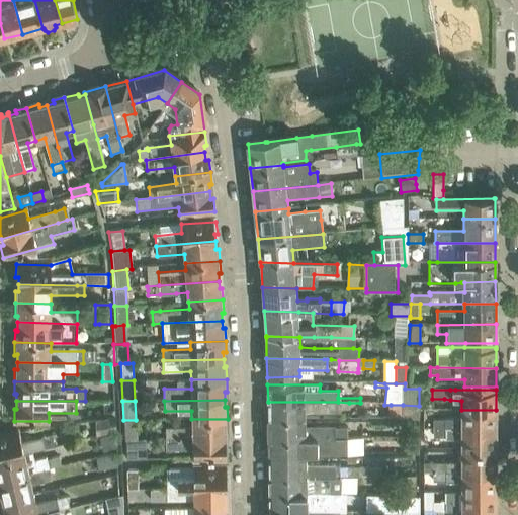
[(305,422),(305,418),(305,413),(338,413),(338,402),(267,402),(268,422),(305,422)]
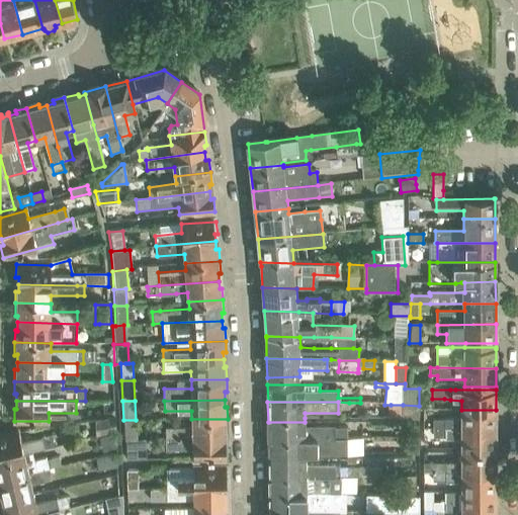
[(403,405),(403,420),(419,420),(419,410),(419,406),(403,405)]
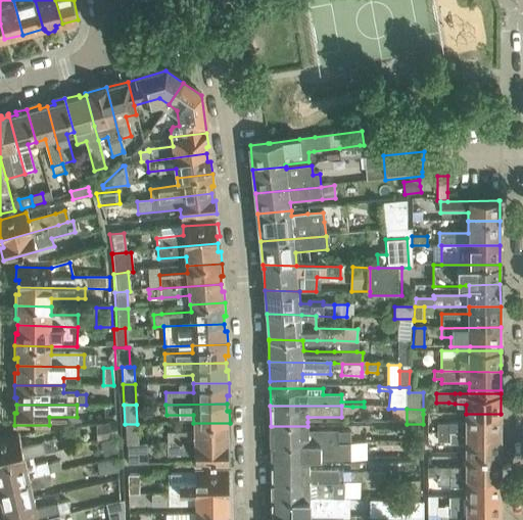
[(437,425),(437,433),(501,433),(501,414),(466,414),(466,423),(460,423),(448,423),(448,425),(437,425)]
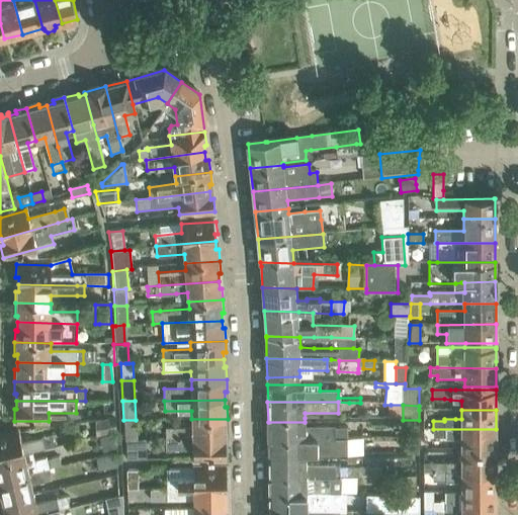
[(114,418),(94,421),(95,436),(113,432),(115,431),(114,418)]
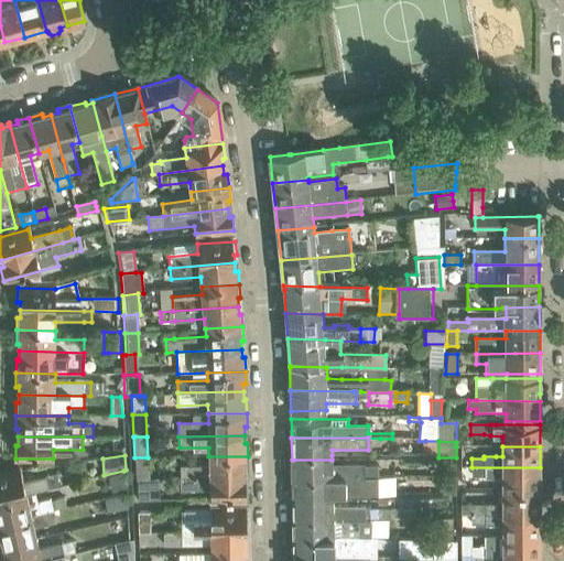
[(208,466),(180,466),(180,478),(246,478),(245,470),(248,470),(248,456),(208,456),(208,466)]
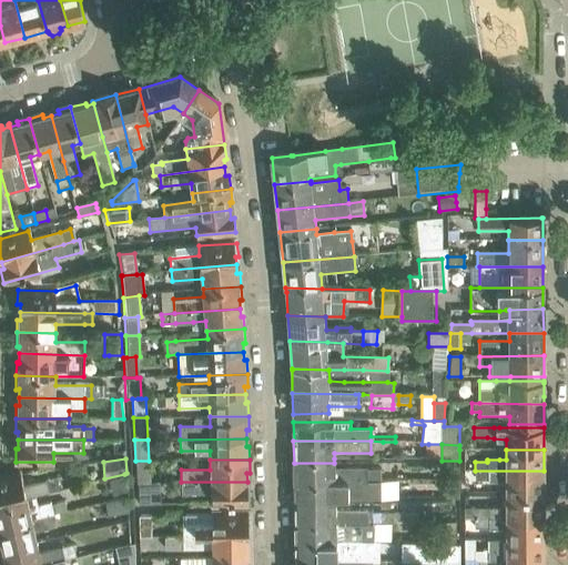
[(137,483),(138,483),(150,483),(149,461),(135,461),(137,483)]
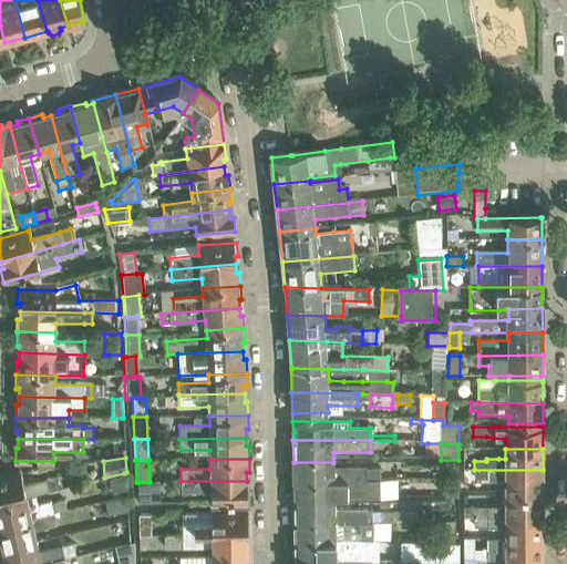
[(333,462),(294,462),(294,480),(380,480),(380,470),(371,470),(333,469),(333,462)]
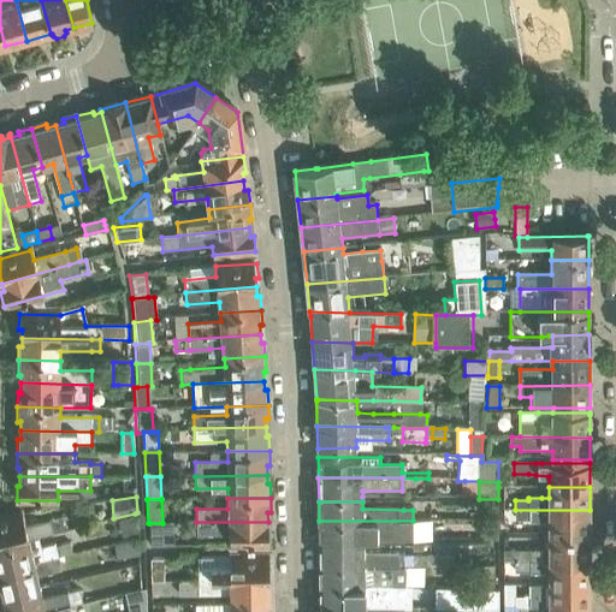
[(590,533),(590,510),(515,510),(515,521),(528,521),(528,524),(542,524),(542,521),(549,521),(549,533),(590,534),(590,533)]
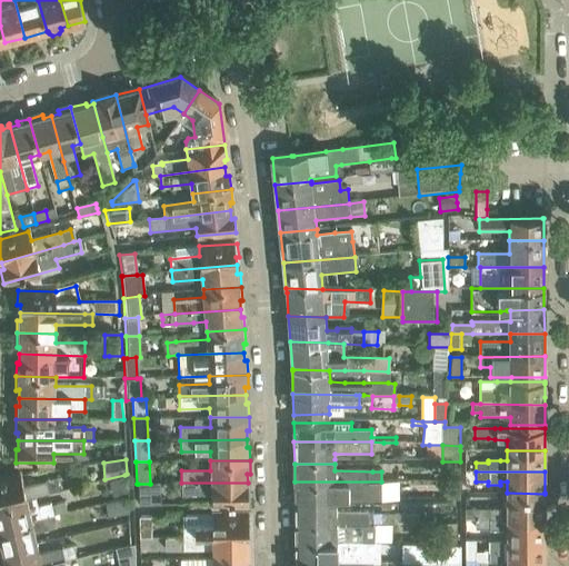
[(21,475),(0,479),(0,503),(26,497),(26,498),(36,496),(61,490),(59,478),(23,486),(21,475)]
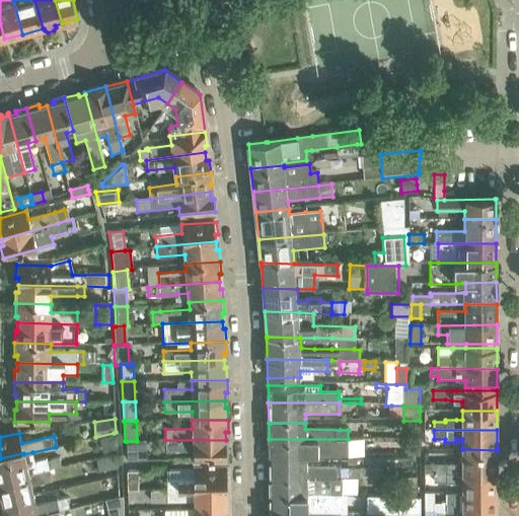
[(270,456),(306,457),(347,457),(348,439),(269,439),(270,456)]
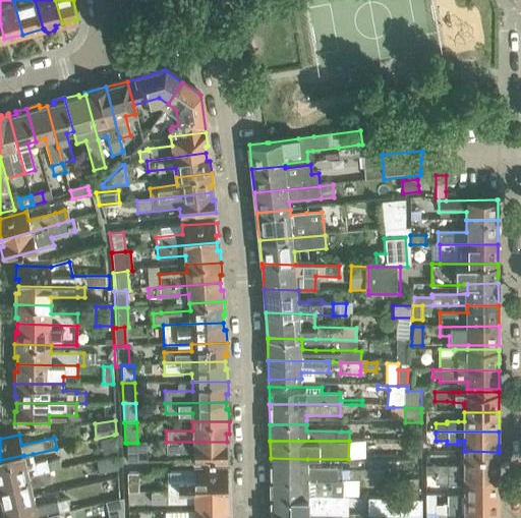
[(227,442),(166,442),(166,453),(193,453),(193,462),(230,461),(229,449),(227,449),(227,442)]
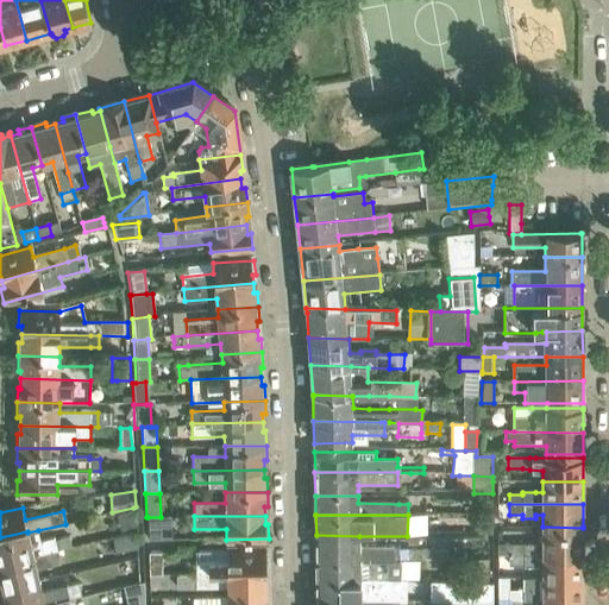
[(493,536),(493,516),(477,516),(476,536),(493,536)]
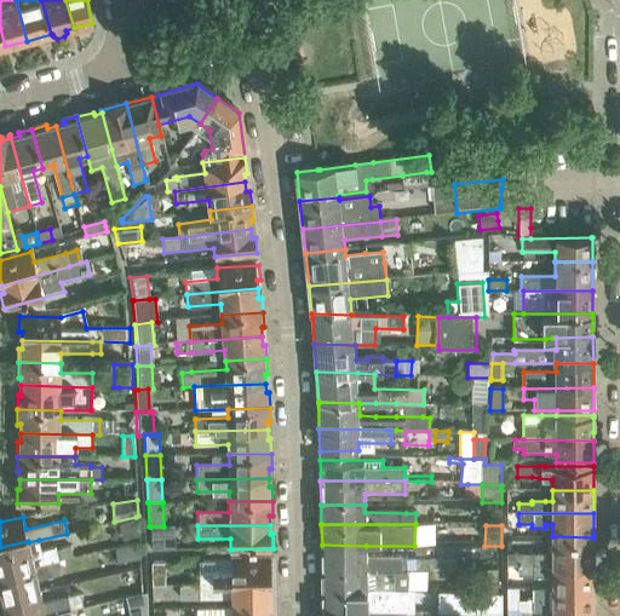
[(164,527),(150,527),(151,552),(165,552),(164,527)]
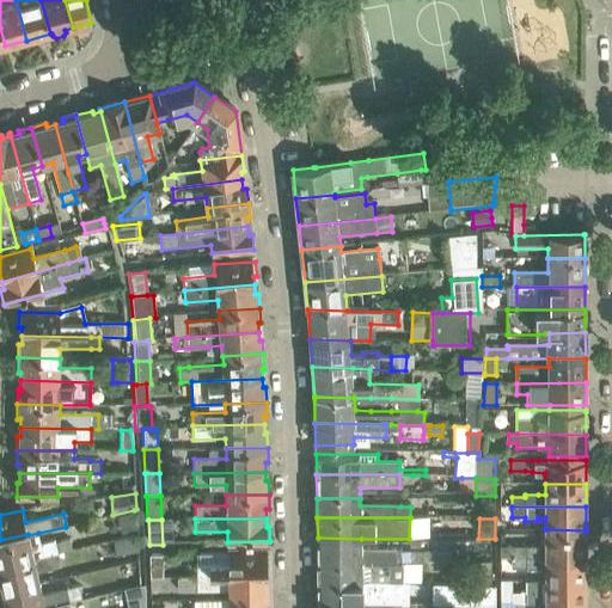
[(586,558),(586,530),(545,529),(545,534),(545,546),(538,546),(538,550),(500,548),(500,558),(586,558)]
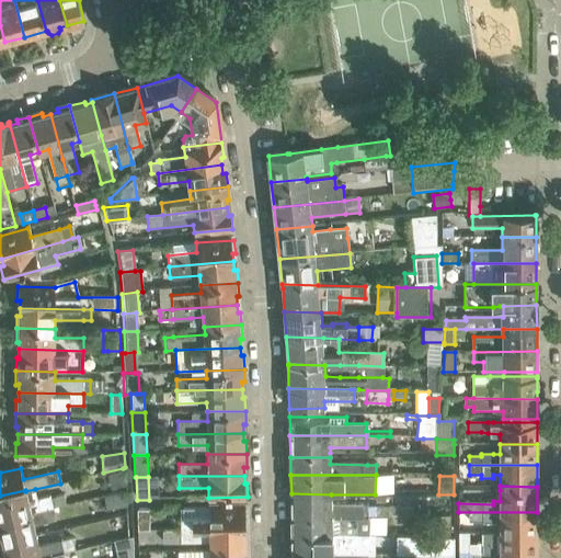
[(25,490),(0,496),(0,520),(53,508),(66,504),(64,496),(50,499),(50,496),(37,499),(35,489),(25,491),(25,490)]
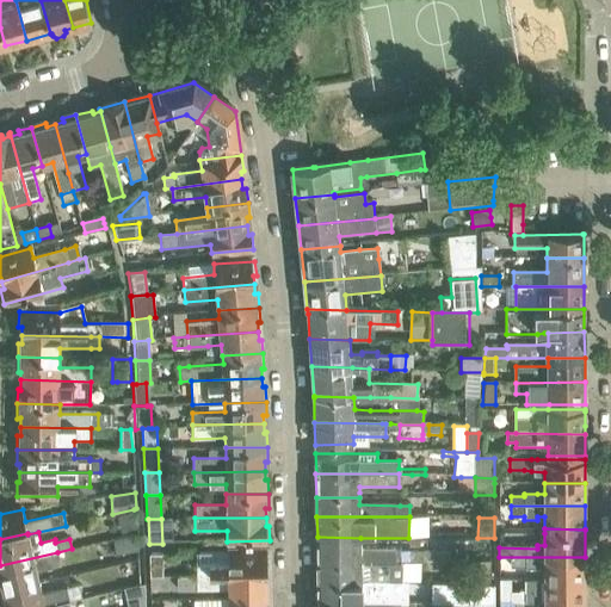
[(135,534),(112,539),(113,556),(137,551),(135,534)]
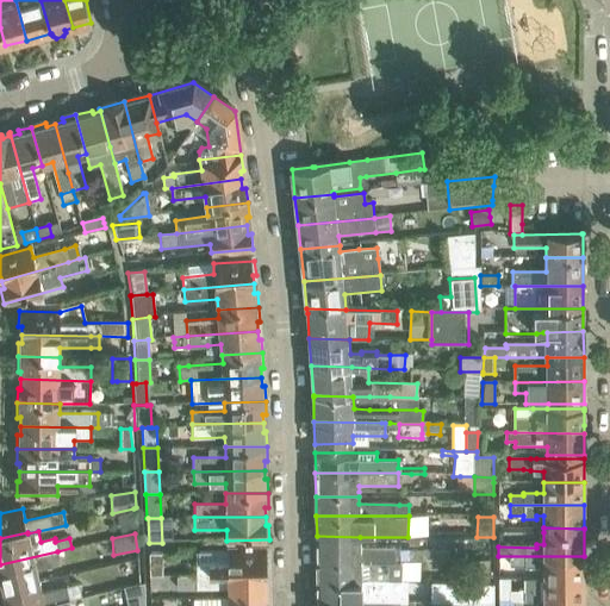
[(317,536),(317,561),(399,562),(399,549),(360,548),(360,537),(317,536)]
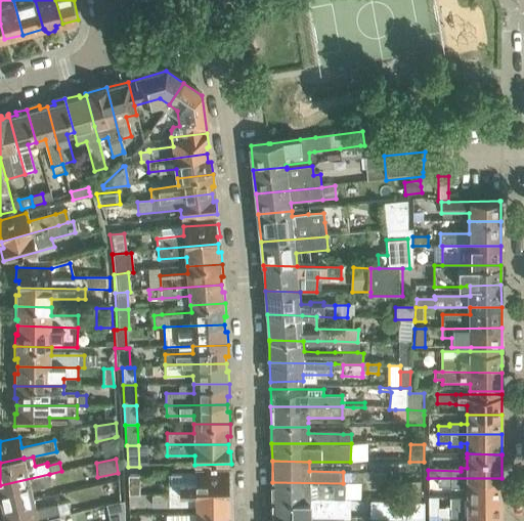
[(49,474),(0,485),(0,494),(3,507),(34,500),(32,490),(52,485),(49,474)]
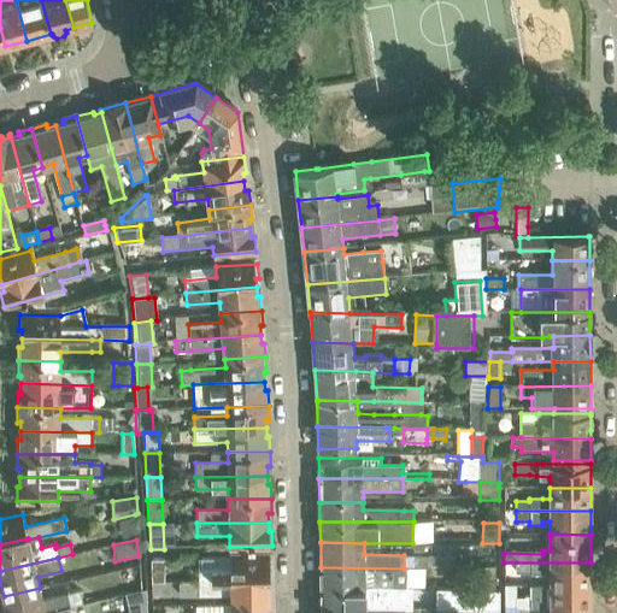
[(230,559),(198,560),(199,583),(270,582),(270,573),(272,573),(272,558),(230,559)]
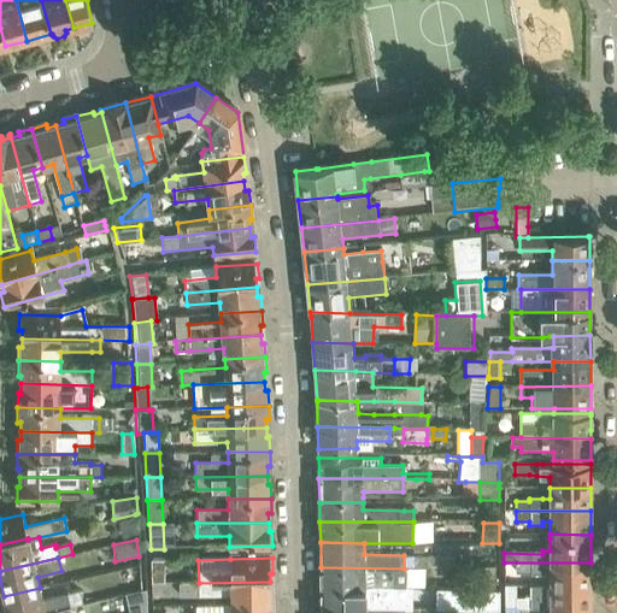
[(413,558),(412,569),(441,569),(441,559),(441,558),(413,558)]
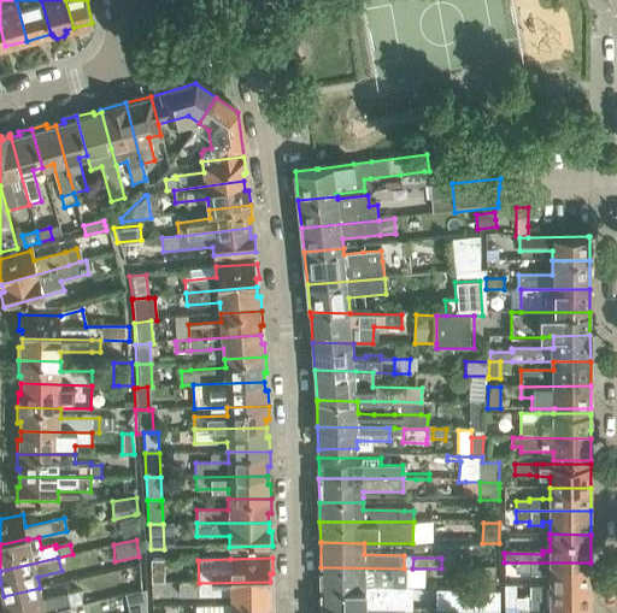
[(165,560),(152,560),(152,584),(165,584),(165,560)]
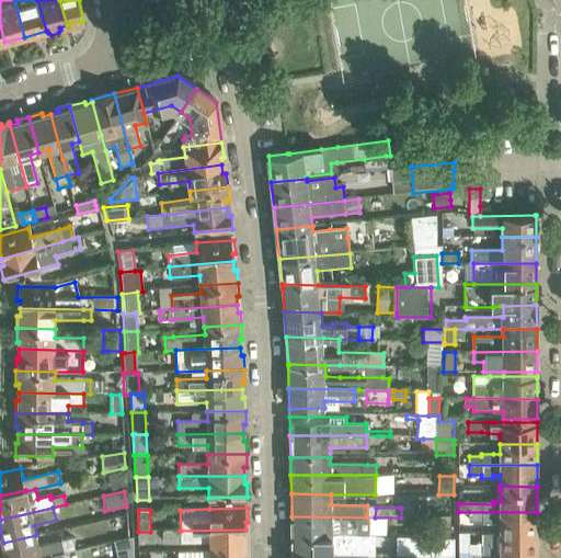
[(537,512),(469,512),(469,521),(481,521),(481,523),(500,523),(500,533),(537,533),(537,512)]
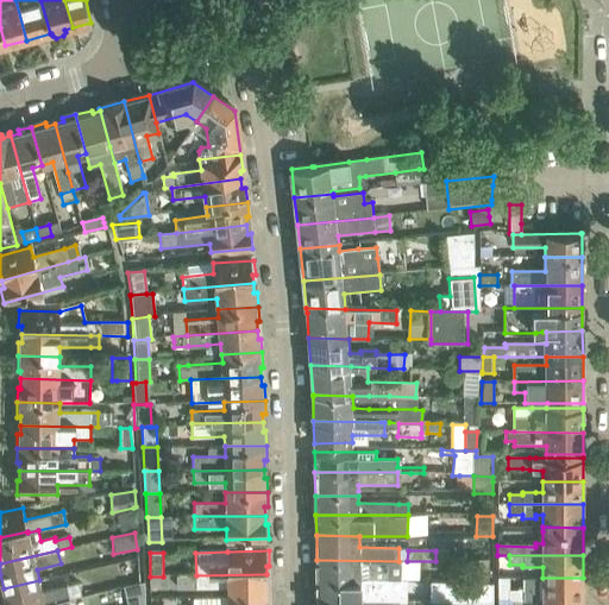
[(399,580),(399,561),(316,560),(316,580),(399,580)]
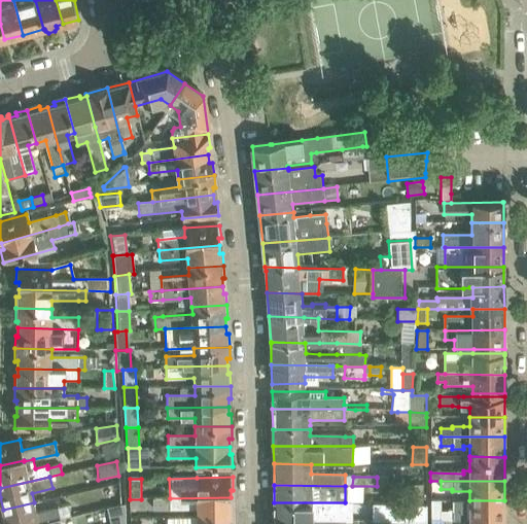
[(406,503),(422,503),(422,487),(406,487),(406,503)]
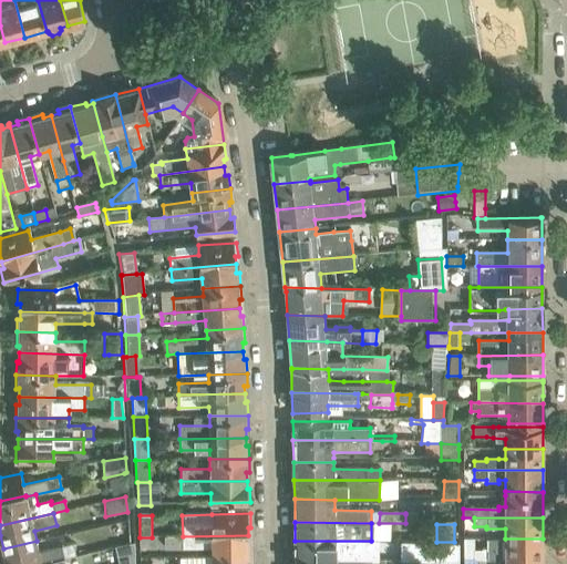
[(183,536),(164,537),(164,550),(213,549),(213,557),(251,556),(250,543),(248,544),(248,535),(183,536)]
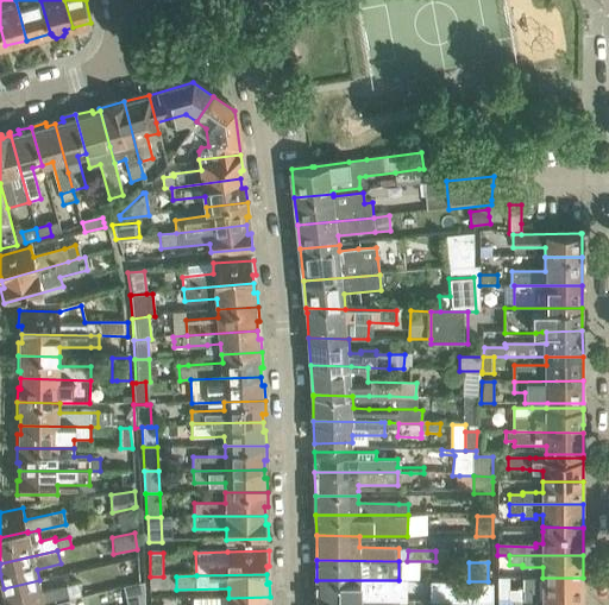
[(509,578),(497,578),(497,600),(514,600),(535,600),(583,600),(583,578),(542,578),(525,578),(525,591),(509,591),(509,578)]
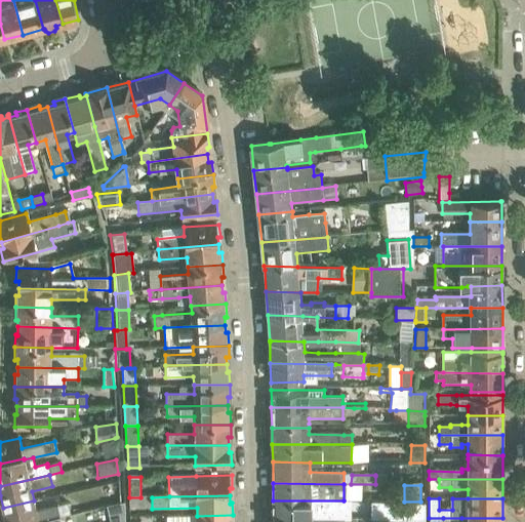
[(34,500),(3,508),(5,521),(43,521),(58,518),(69,515),(67,504),(56,507),(37,511),(34,500)]
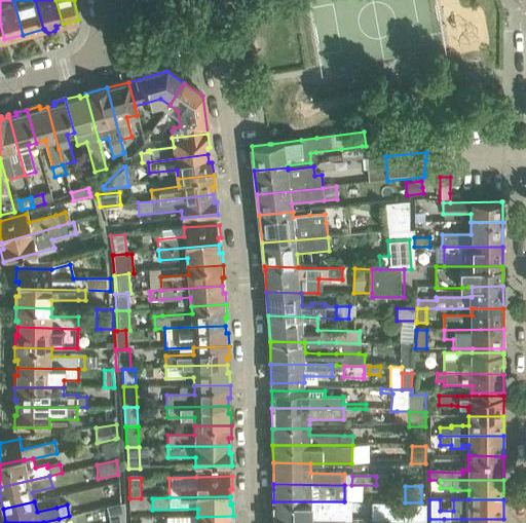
[(344,501),(273,501),(274,519),(345,520),(348,521),(348,502),(344,501)]
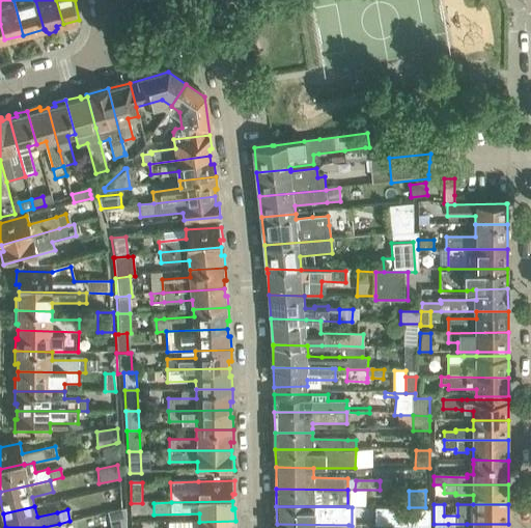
[(126,527),(126,507),(107,511),(110,527),(126,527)]
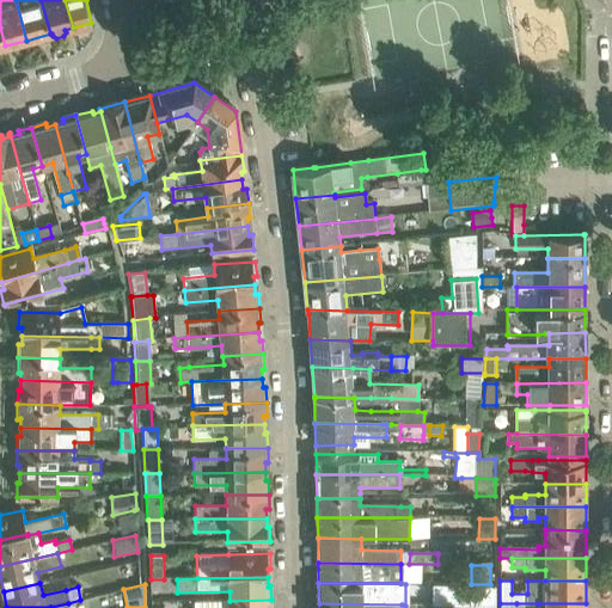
[(444,584),(444,606),(445,606),(495,607),(495,584),(490,584),(471,584),(444,584)]
